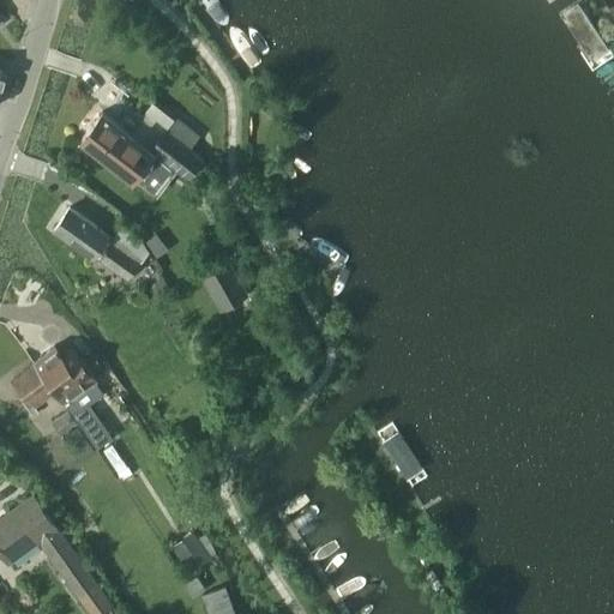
[(613,56),(578,1),(559,13),(579,44),(577,46),(593,71),(613,56)]
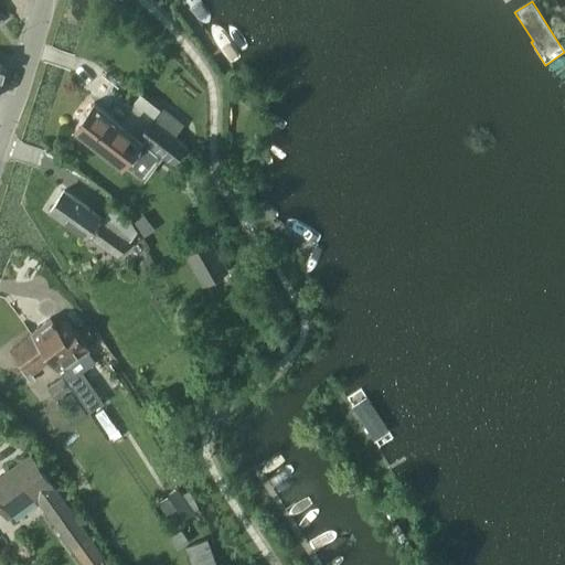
[(120,123),(94,103),(76,126),(116,157),(127,144),(144,157),(151,147),(174,164),(188,147),(176,137),(184,125),(162,107),(152,119),(134,105),(120,123)]
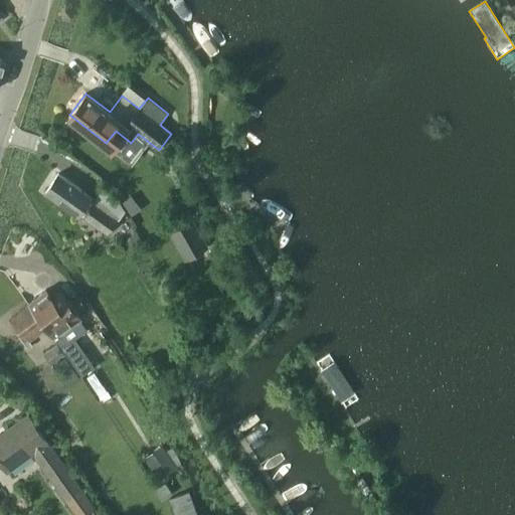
[(93,196),(58,173),(45,192),(79,216),(80,214),(84,217),(95,202),(94,202),(90,200),(93,196)]
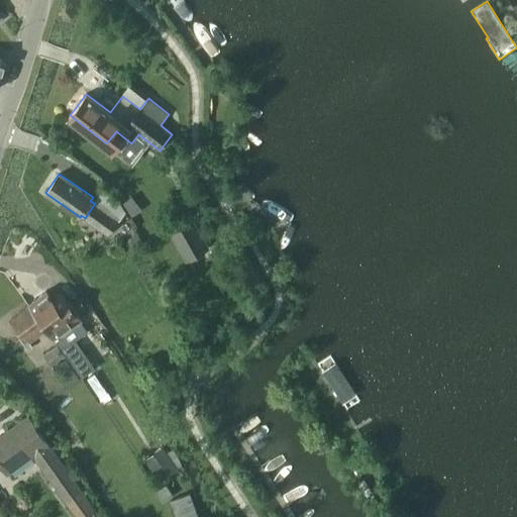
[(95,203),(85,218),(109,235),(125,212),(116,199),(104,190),(94,203),(95,203)]
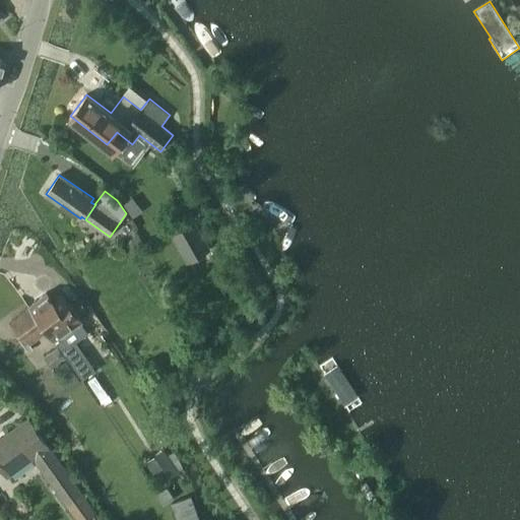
[(141,209),(131,196),(122,203),(132,216),(141,209)]
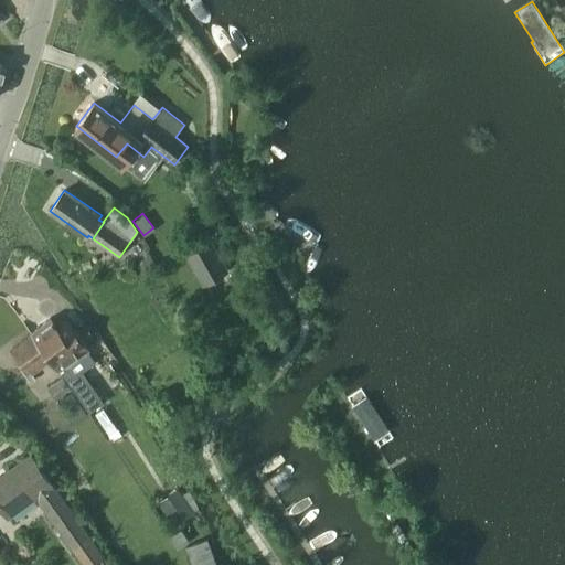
[(212,238),(187,254),(203,285),(230,270),(212,238)]
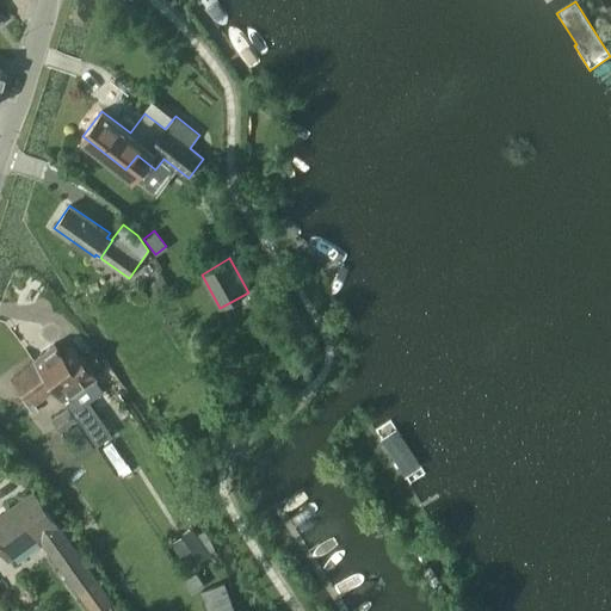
[(34,360),(56,389),(65,401),(72,395),(73,397),(97,380),(73,347),(63,355),(55,344),(34,360)]
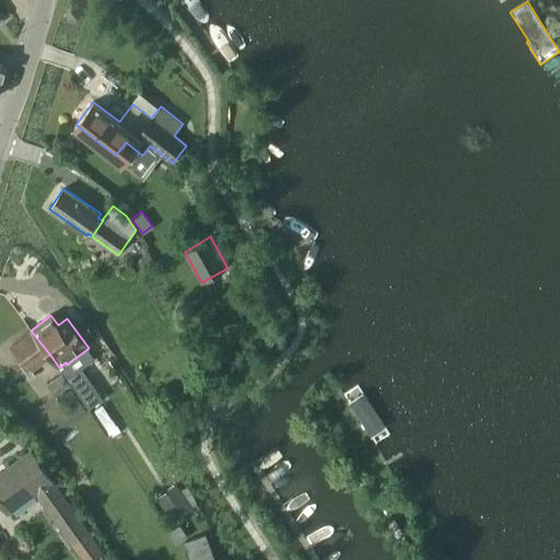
[(33,371),(51,357),(31,330),(12,345),(25,362),(21,365),(31,380),(36,375),(33,371)]
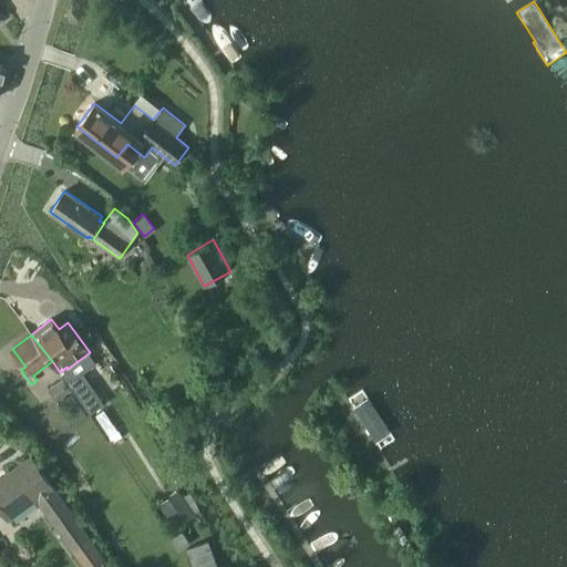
[(63,378),(48,389),(57,401),(71,390),(63,378)]
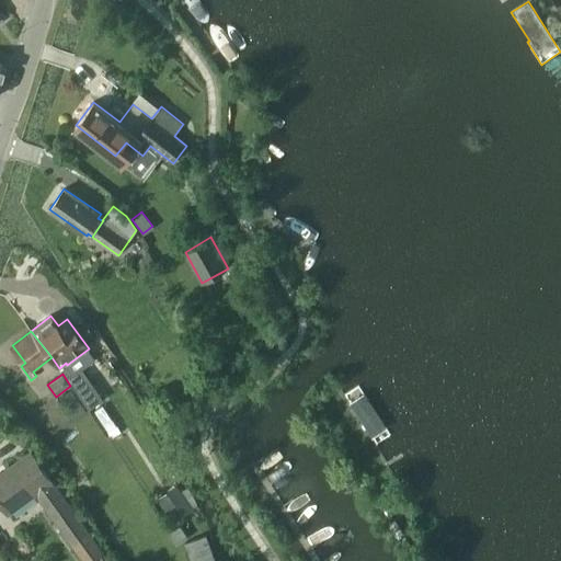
[(77,391),(88,407),(91,410),(104,401),(90,381),(77,391)]
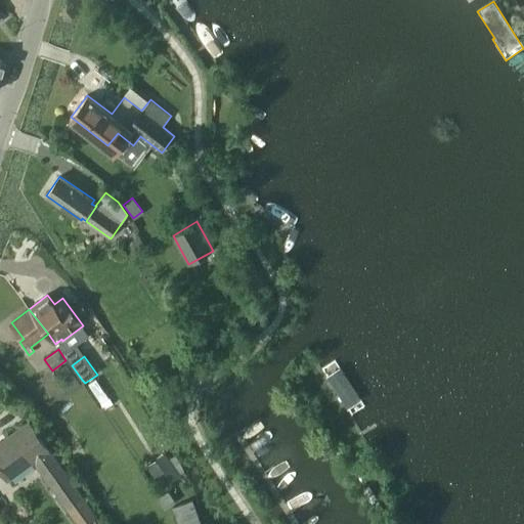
[(335,361),(322,369),(351,415),(364,406),(335,361)]
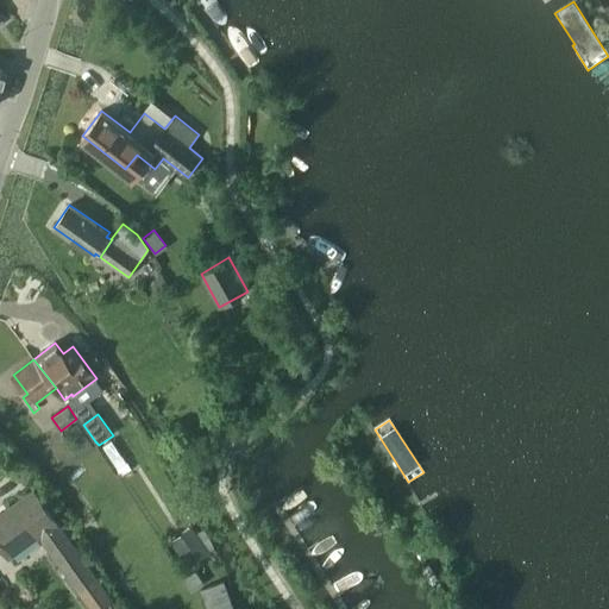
[(79,421),(63,433),(80,456),(95,444),(79,421)]
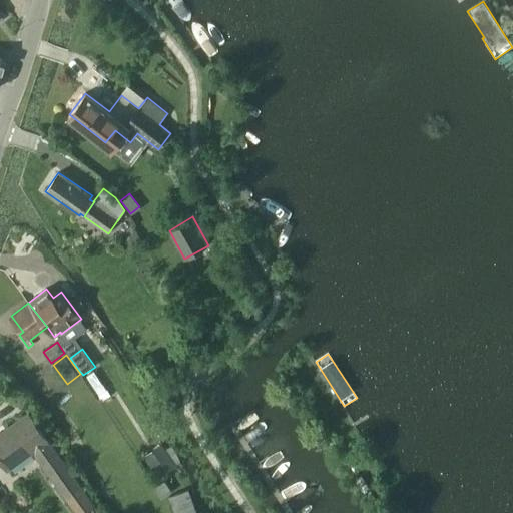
[(83,512),(94,505),(28,414),(0,434),(0,457),(9,470),(33,453),(76,512),(83,512)]
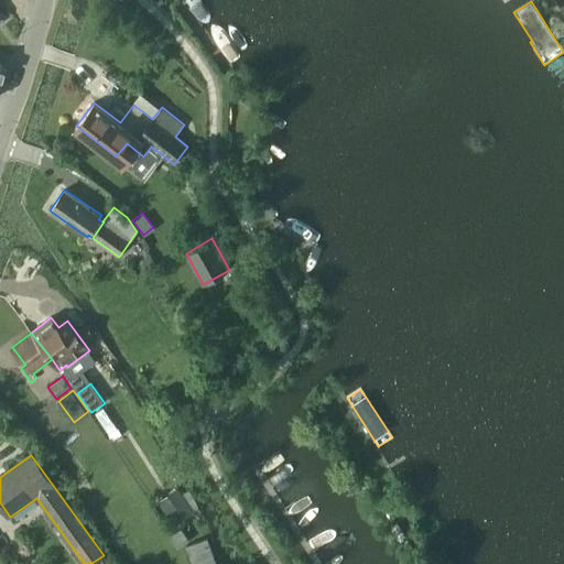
[(159,502),(175,524),(194,510),(177,488),(159,502)]
